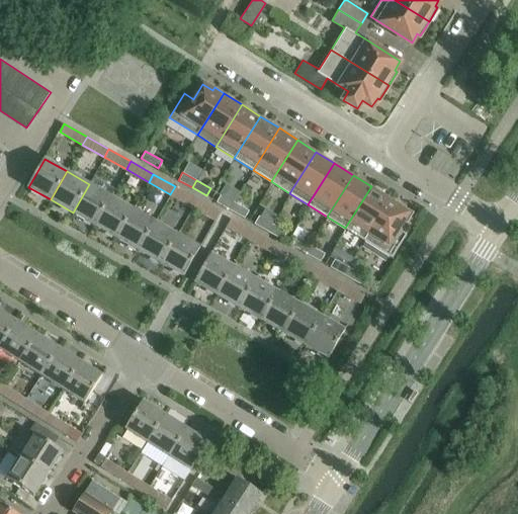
[(111,196),(89,184),(73,212),(95,225),(111,196)]
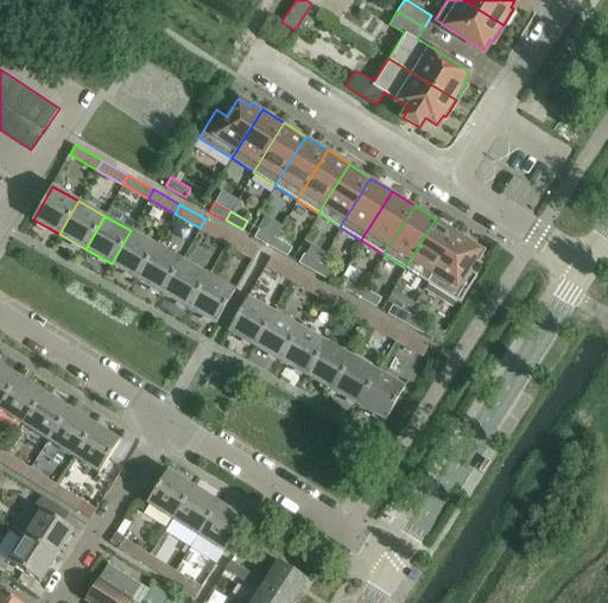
[(232,233),(206,219),(200,228),(226,243),(232,233)]
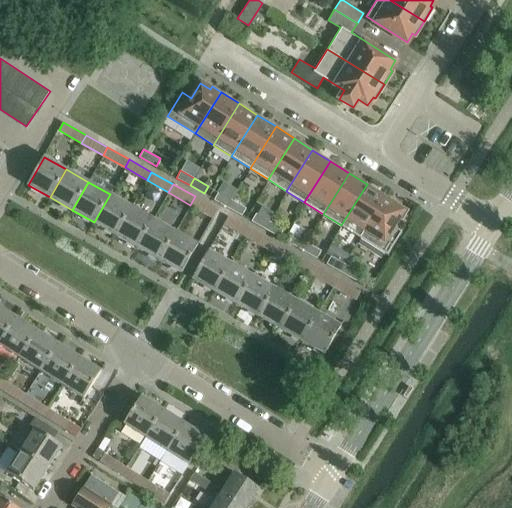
[(385,196),(367,184),(341,225),(359,237),(385,196)]
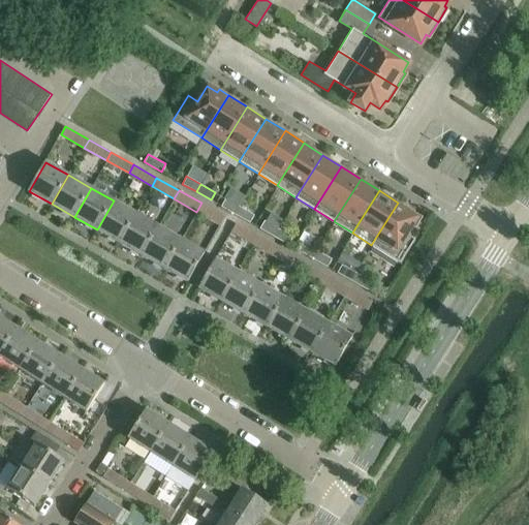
[(240,206),(225,197),(221,206),(235,214),(240,206)]
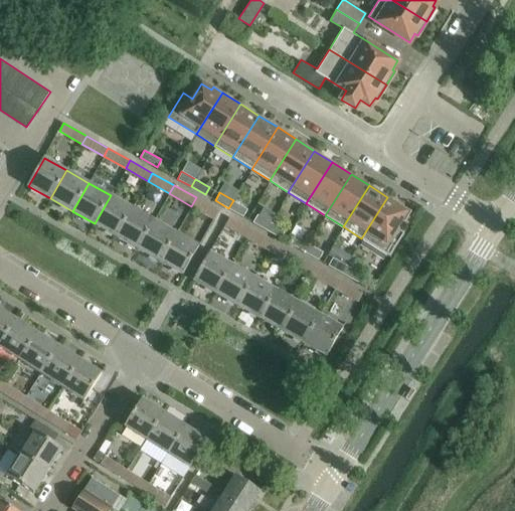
[(132,208),(111,195),(95,223),(116,235),(132,208)]
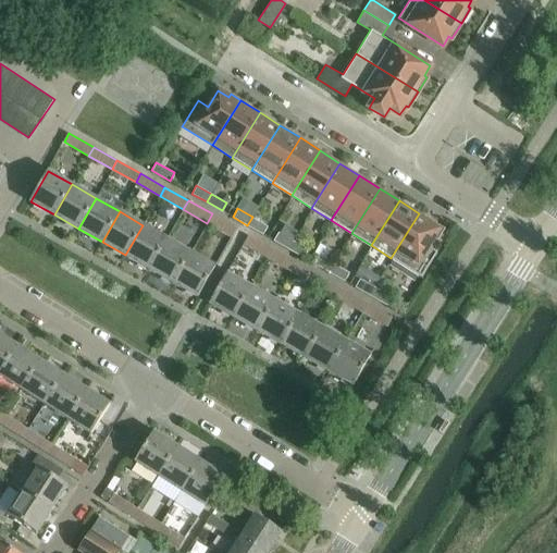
[(207,223),(232,236),(236,228),(212,213),(207,223)]
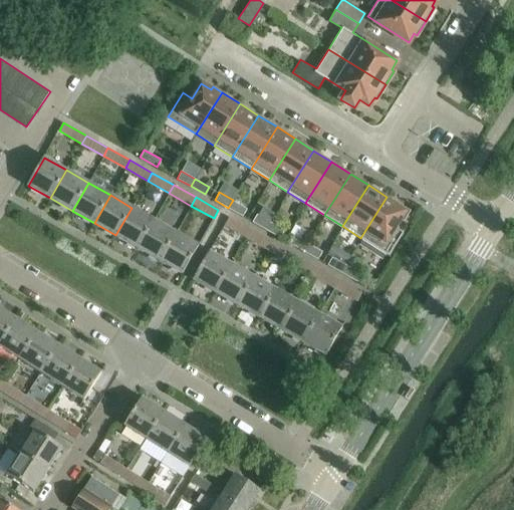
[(389,255),(403,232),(395,226),(401,217),(403,219),(409,210),(387,197),(360,238),(389,255)]
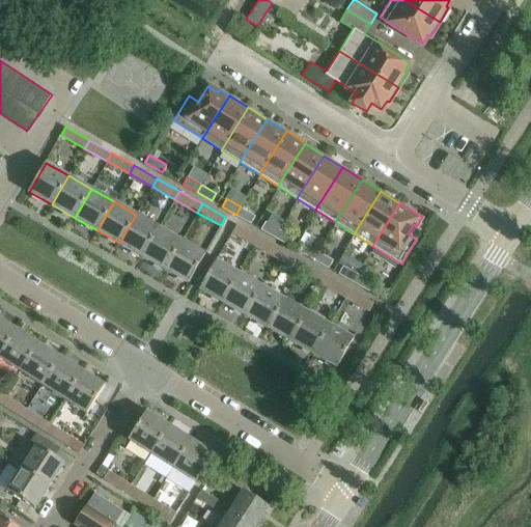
[(235,215),(250,223),(255,215),(241,206),(235,215)]
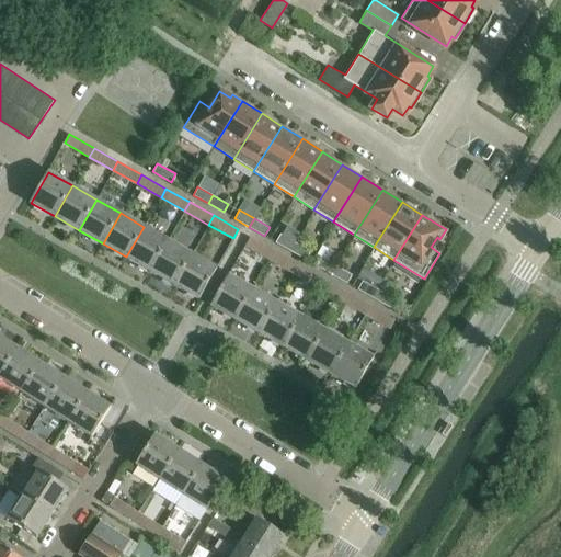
[(168,240),(144,227),(126,257),(150,271),(168,240)]
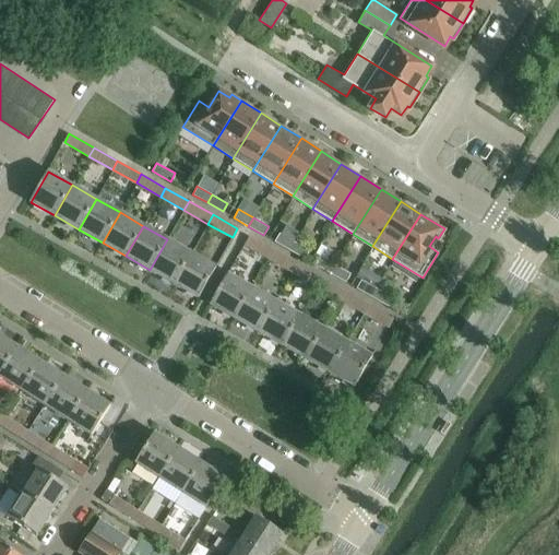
[(294,241),(278,233),(274,240),(289,249),(294,241)]
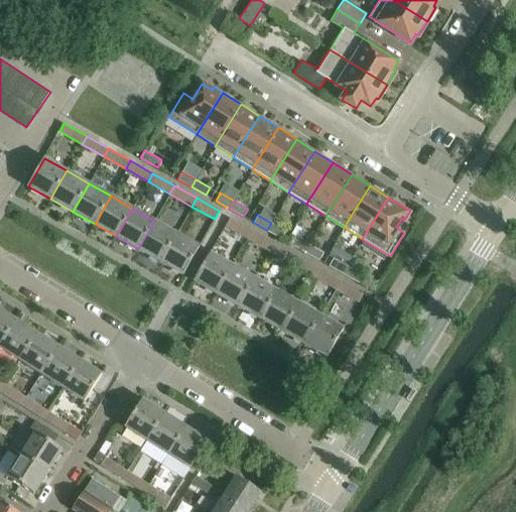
[(252,230),(230,217),(225,225),(247,238),(252,230)]
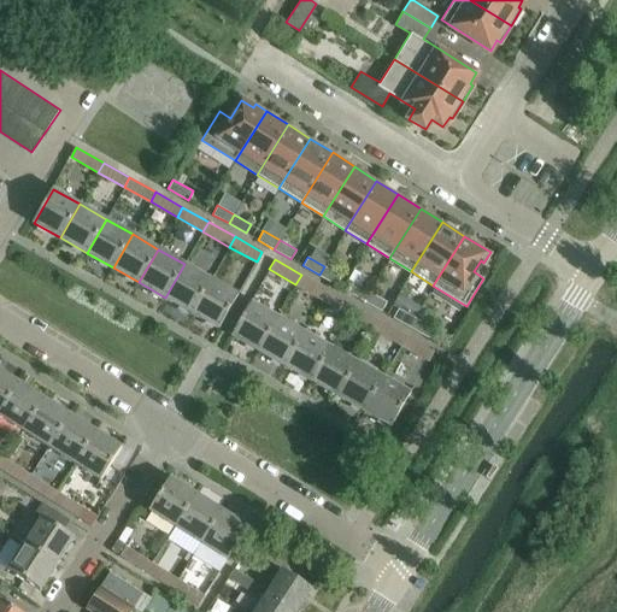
[(211,278),(184,264),(165,298),(192,312),(211,278)]
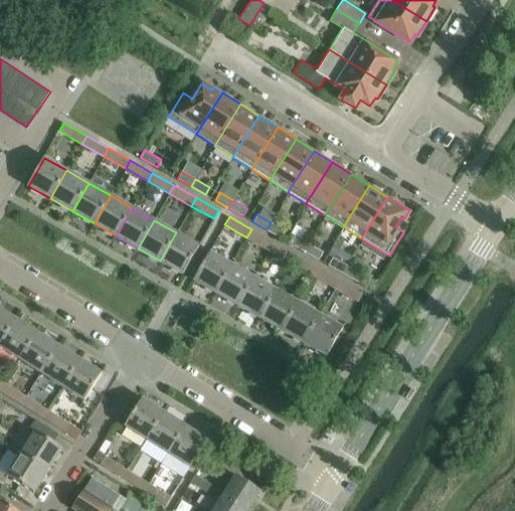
[(267,229),(281,237),(285,230),(271,222),(267,229)]
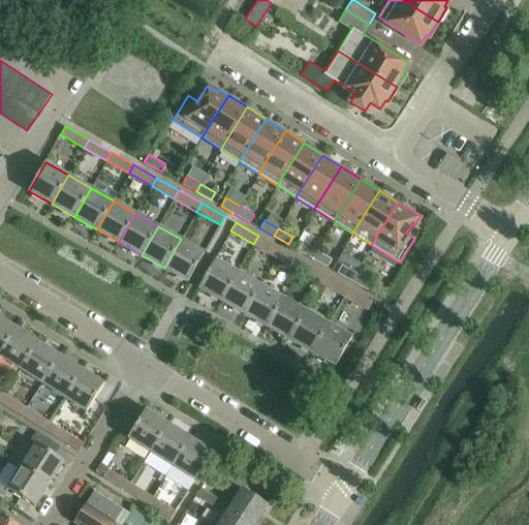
[(281,248),(258,236),(253,244),(277,256),(281,248)]
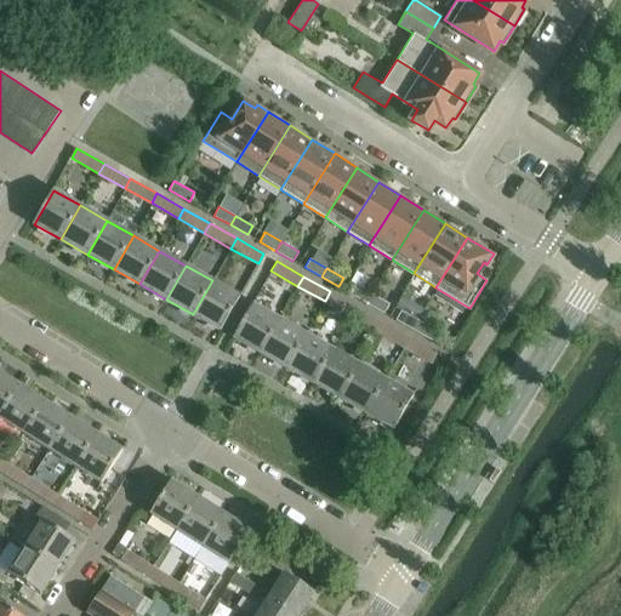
[(239,296),(212,280),(193,314),(221,330),(239,296)]
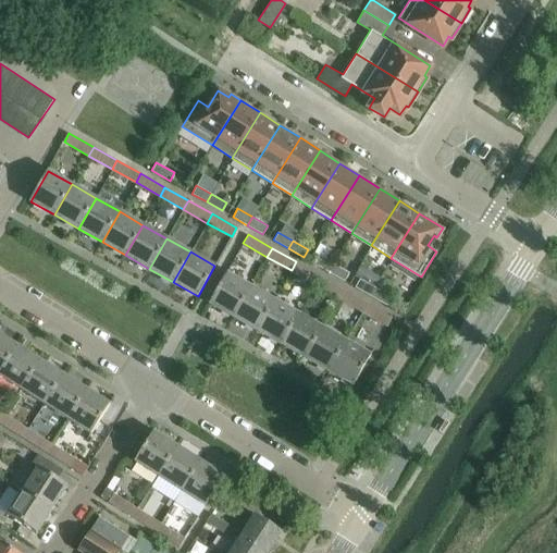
[(334,263),(319,255),(314,263),(329,272),(334,263)]
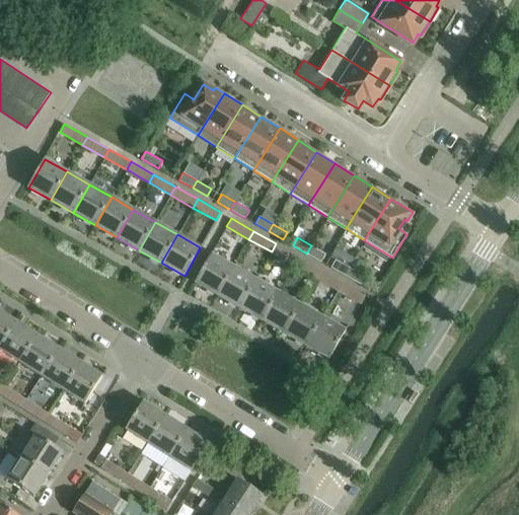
[(298,256),(276,243),(272,251),(294,265),(298,256)]
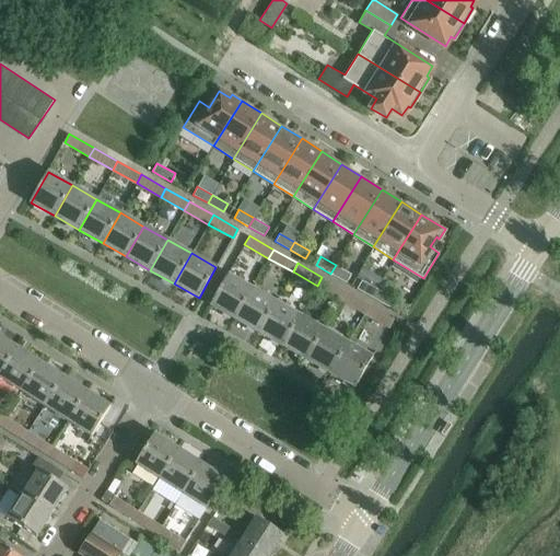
[(330,274),(346,282),(351,274),(336,265),(330,274)]
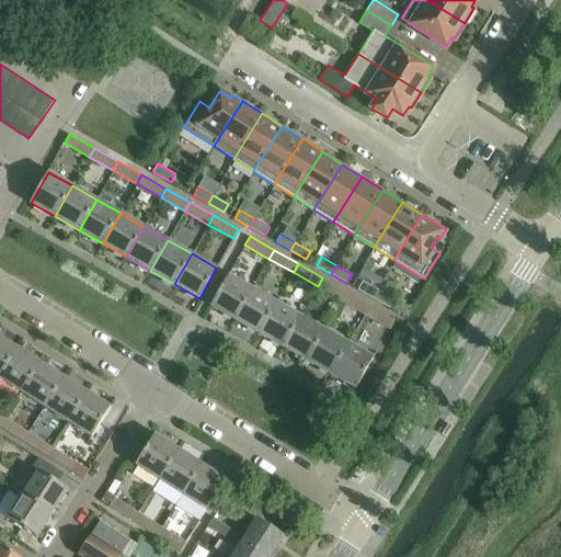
[(252,287),(228,274),(210,305),(235,319),(252,287)]
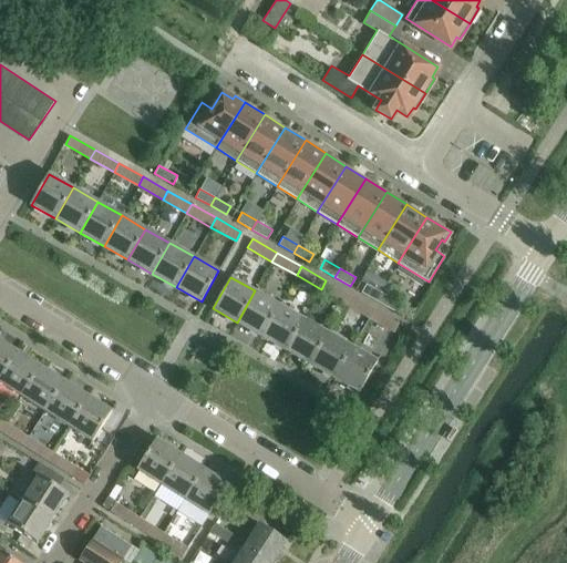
[(350,294),(326,280),(321,289),(346,303),(350,294)]
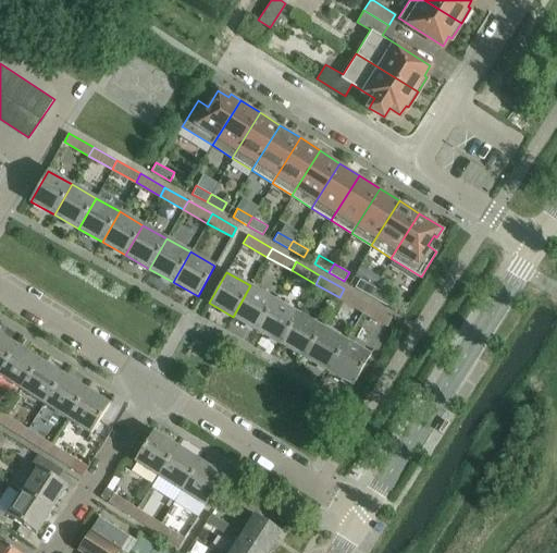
[(376,287),(359,278),(355,286),(371,296),(376,287)]
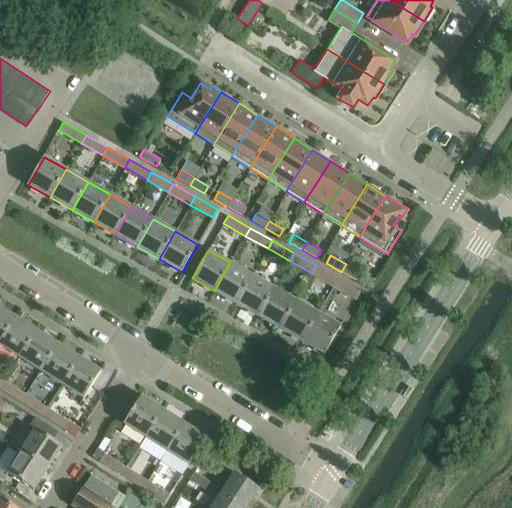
[(252,275),(230,262),(214,291),(236,303),(252,275)]
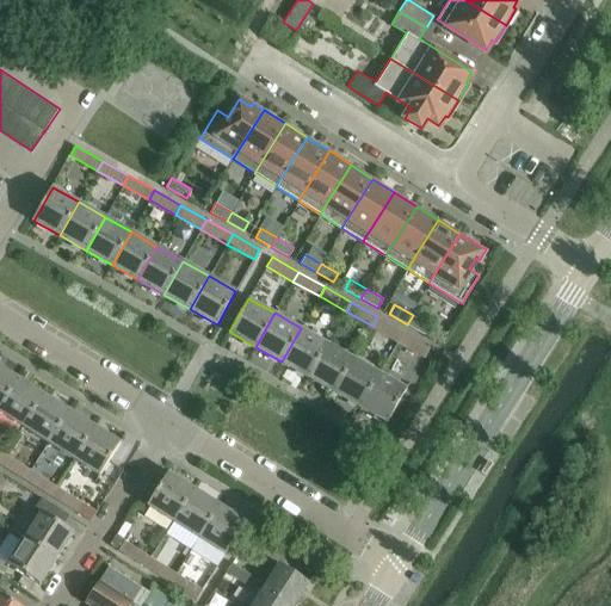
[(407,325),(426,335),(431,326),(413,315),(407,325)]
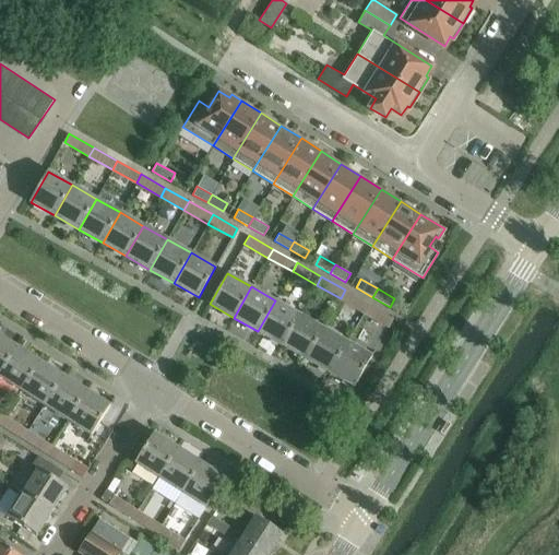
[(369,303),(345,290),(341,298),(365,313),(369,303)]
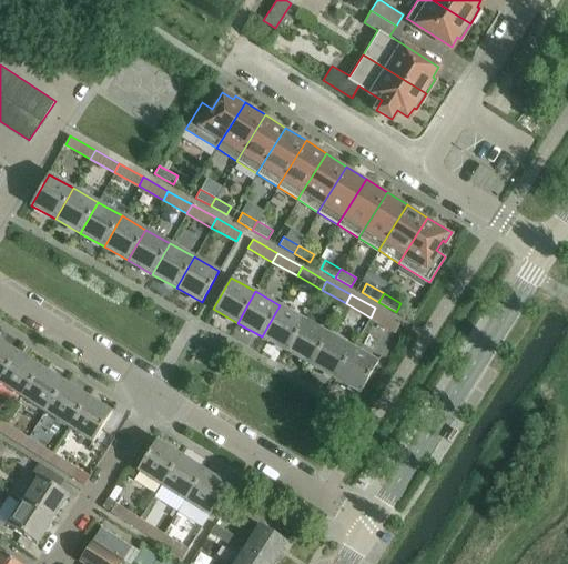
[(304,319),(280,305),(262,336),(286,351),(304,319)]
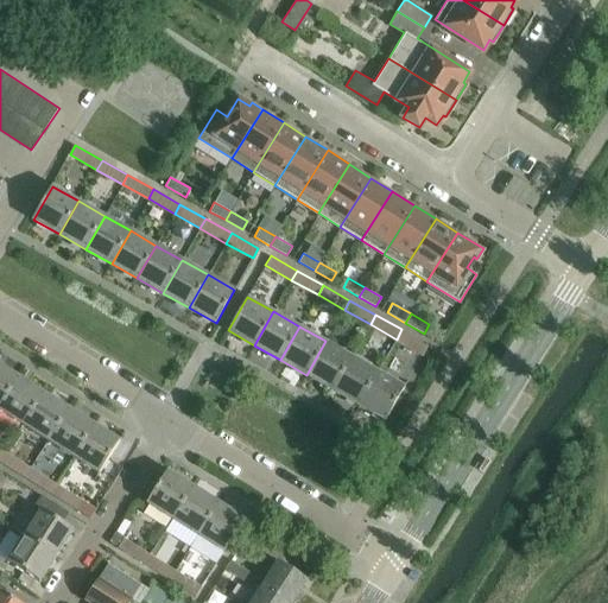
[(401,329),(397,340),(423,354),(429,344),(401,329)]
